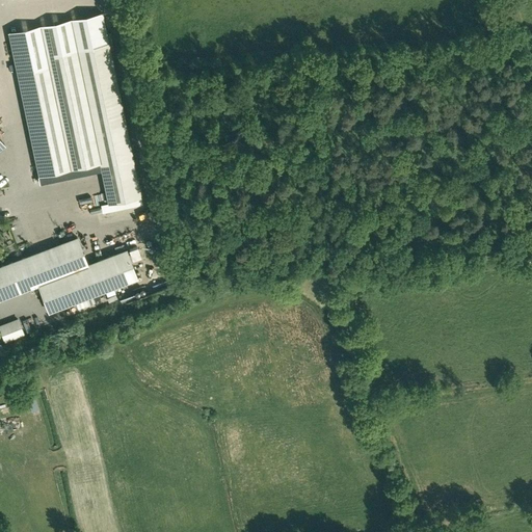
[(101,12),(8,32),(17,72),(38,175),(99,161),(106,192),(108,202),(110,202),(137,195),(139,195),(108,49),(107,43),(101,12)]
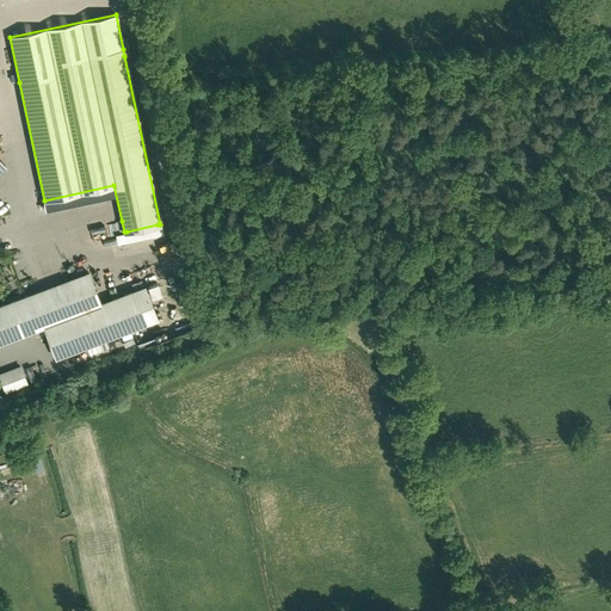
[(119,221),(111,222),(112,233),(121,232),(119,221)]
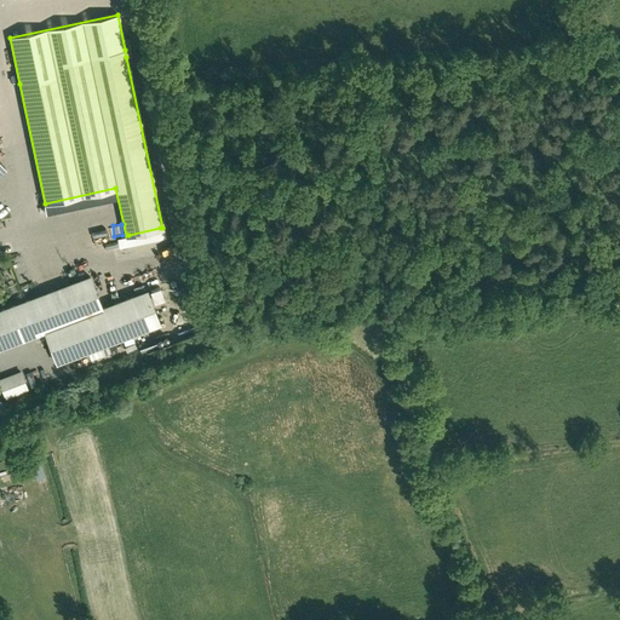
[(102,308),(90,276),(0,310),(0,348),(45,331),(57,362),(159,323),(147,291),(102,308)]
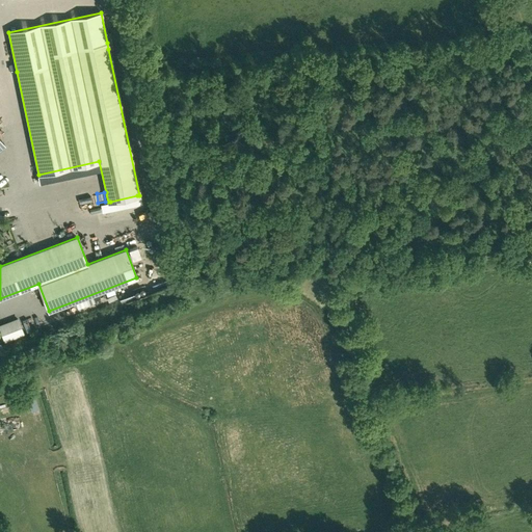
[(128,248),(131,258),(138,256),(136,246),(128,248)]
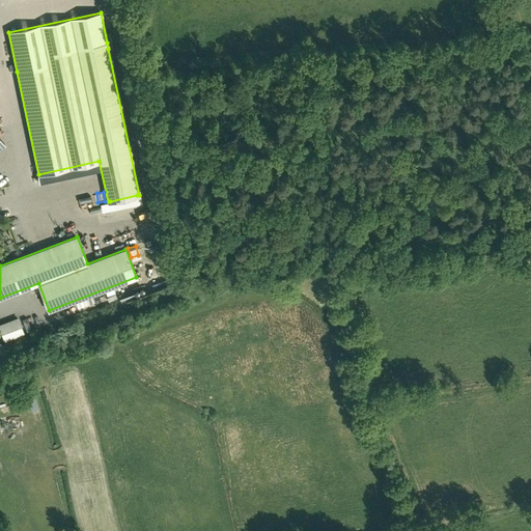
[(0,325),(0,327),(5,339),(23,332),(18,318),(0,325)]
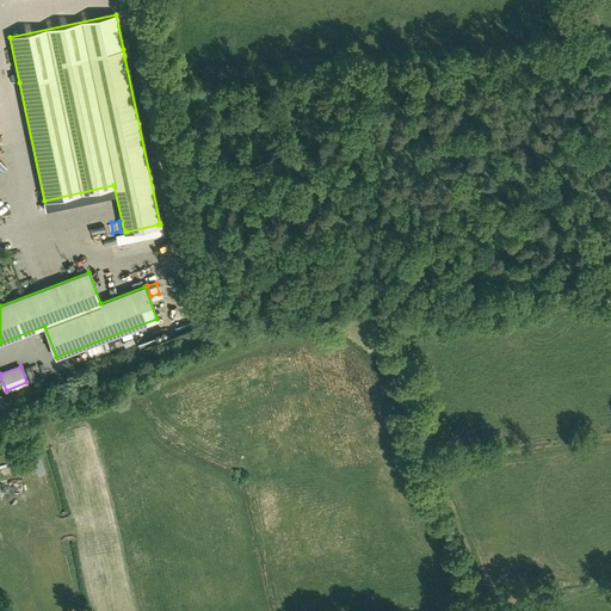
[(30,454),(31,458),(34,466),(35,468),(36,473),(45,469),(38,451),(30,454)]
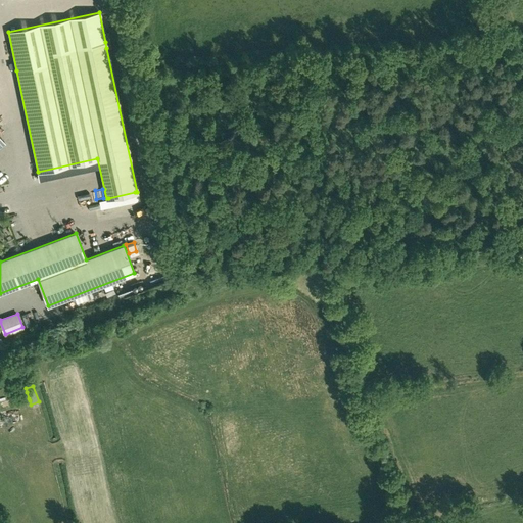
[(15,406),(30,400),(29,398),(27,392),(12,397),(15,406)]
